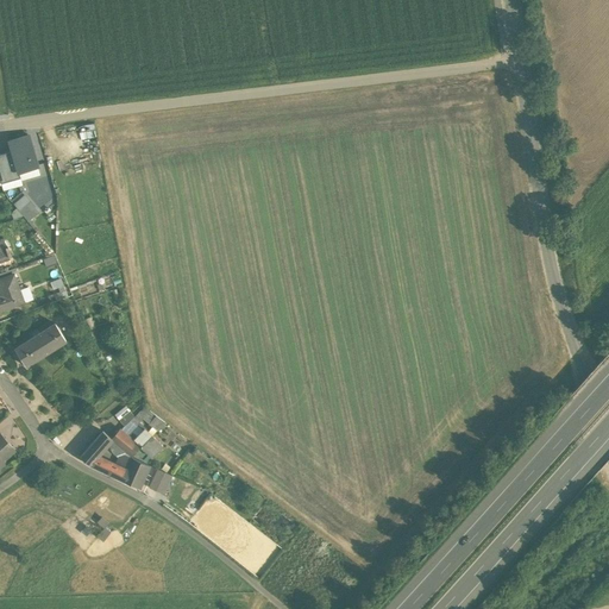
[(38,168),(29,136),(8,142),(12,151),(18,174),(19,173),(38,168)]
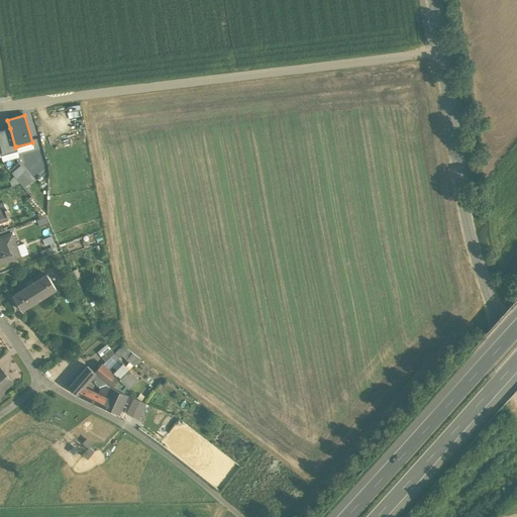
[(10,128),(0,131),(0,149),(0,151),(0,150),(0,152),(1,157),(17,151),(16,146),(15,147),(10,128)]
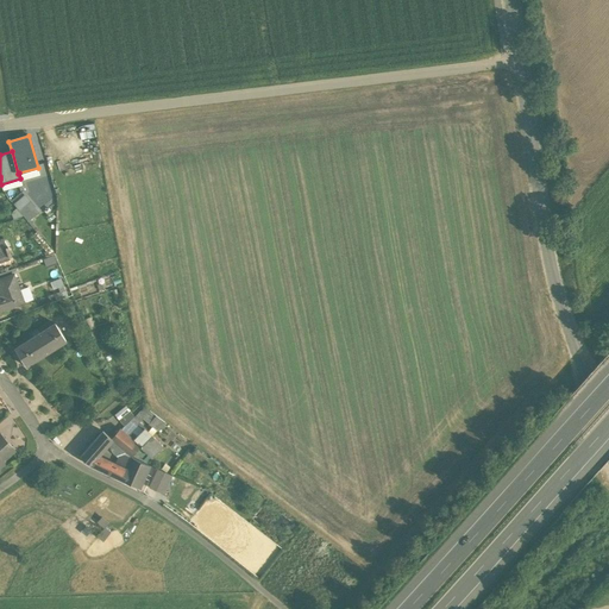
[(35,208),(25,196),(14,206),(24,217),(35,208)]
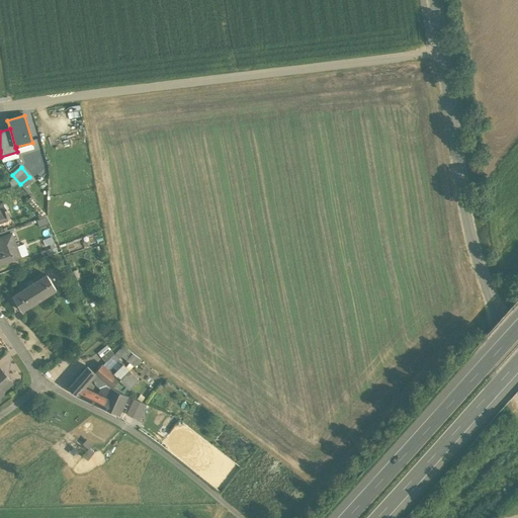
[(0,220),(9,217),(7,210),(6,210),(3,202),(0,203),(0,220)]
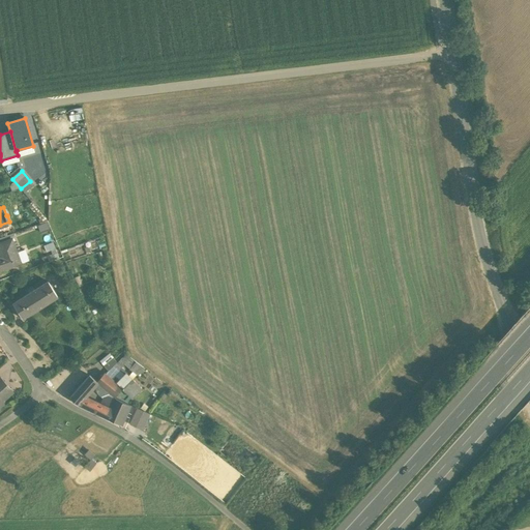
[(11,239),(0,243),(0,268),(4,267),(5,269),(21,264),(17,253),(11,239)]
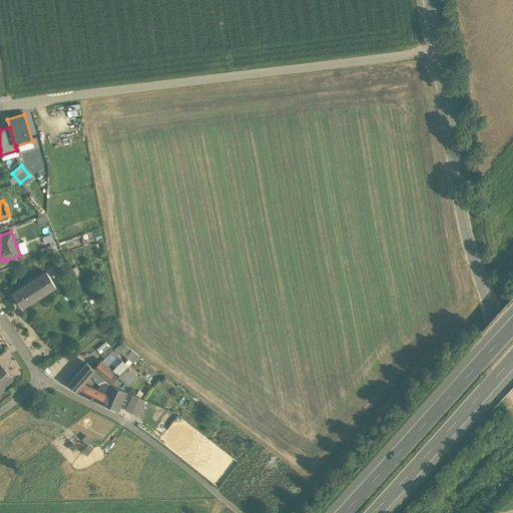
[(26,253),(22,242),(16,244),(20,255),(26,253)]
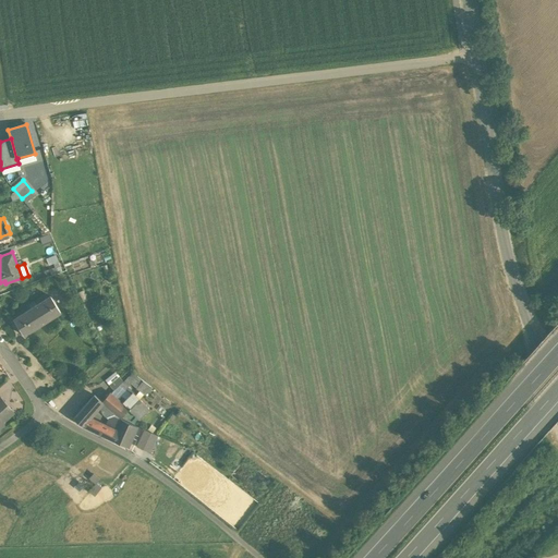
[(31,310),(14,319),(24,336),(60,313),(50,296),(36,305),(31,308),(31,310)]
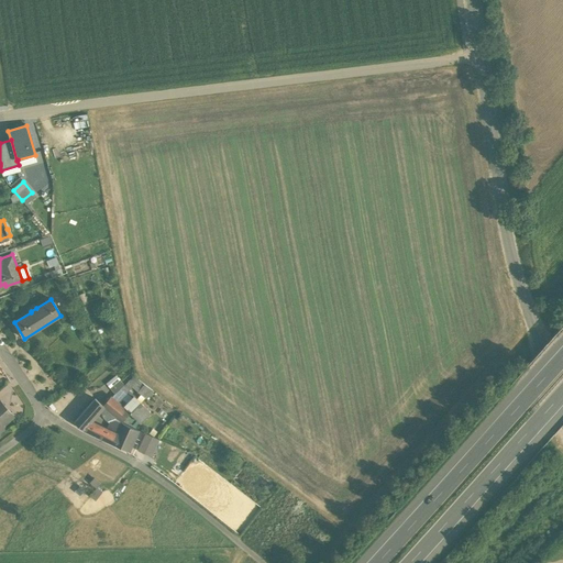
[(125,385),(121,388),(127,394),(130,390),(139,379),(134,376),(125,385)]
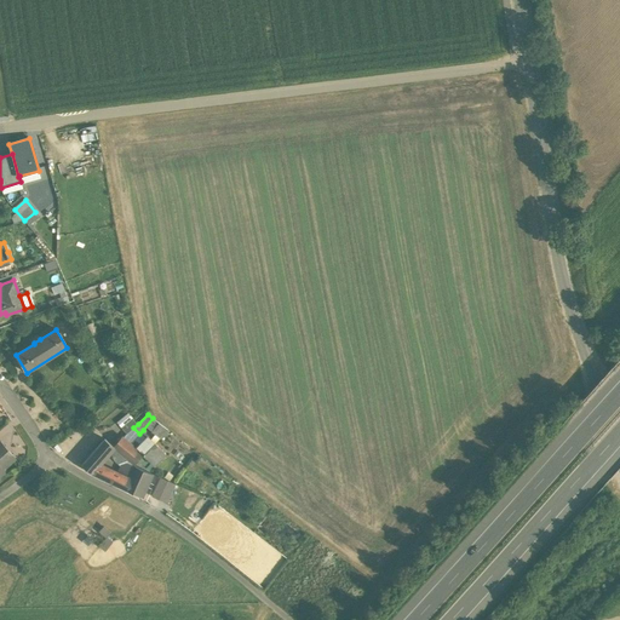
[(133,419),(122,428),(127,434),(133,428),(138,424),(133,419)]
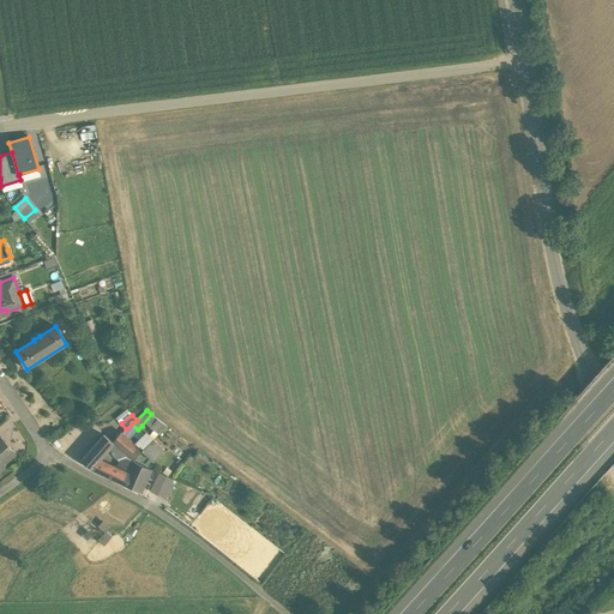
[(167,426),(158,419),(152,426),(160,433),(167,426)]
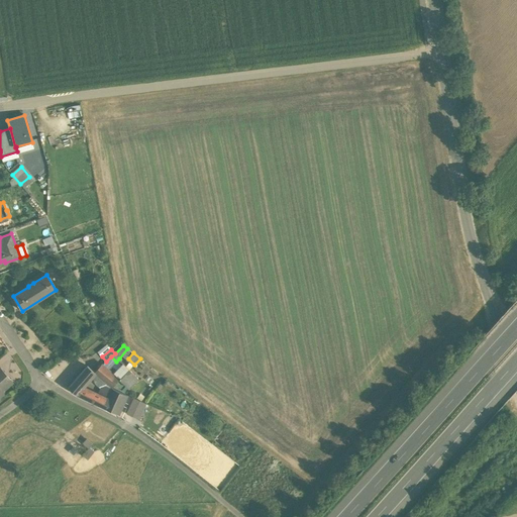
[(119,358),(116,362),(111,356),(106,362),(103,365),(110,371),(113,367),(117,370),(123,364),(119,358)]
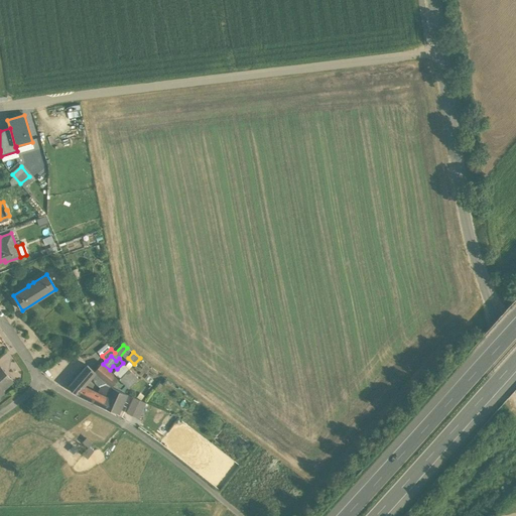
[(102,364),(95,373),(105,381),(105,382),(112,387),(120,378),(127,385),(136,375),(123,363),(117,369),(113,366),(110,370),(103,364),(102,364)]
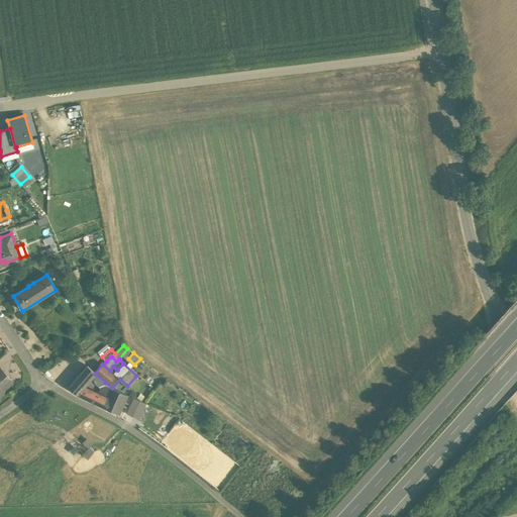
[(95,373),(88,366),(80,374),(88,381),(92,376),(95,373)]
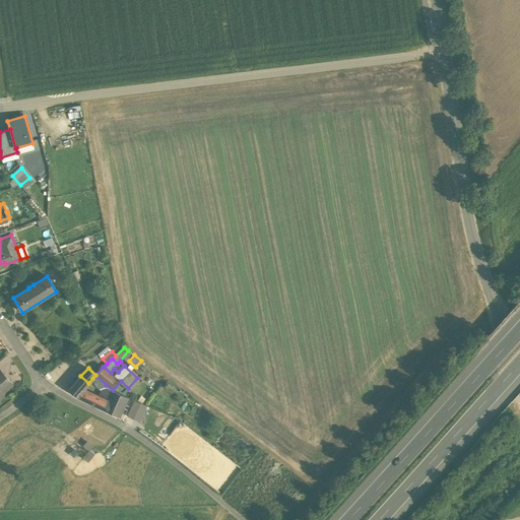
[(0,370),(0,399),(6,394),(4,392),(13,384),(1,370),(0,370)]
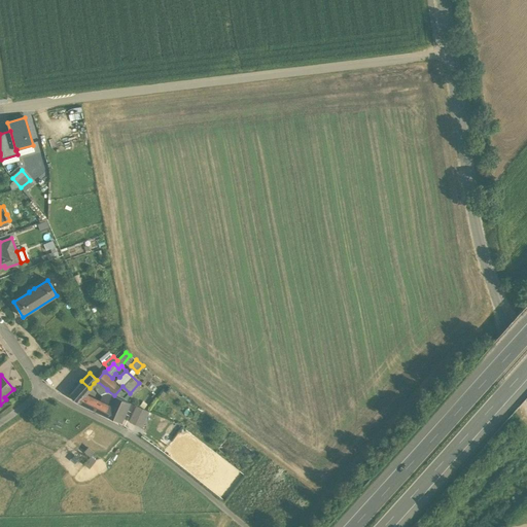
[(97,381),(97,380),(94,383),(103,395),(100,402),(108,407),(113,395),(114,395),(107,390),(107,389),(97,381)]
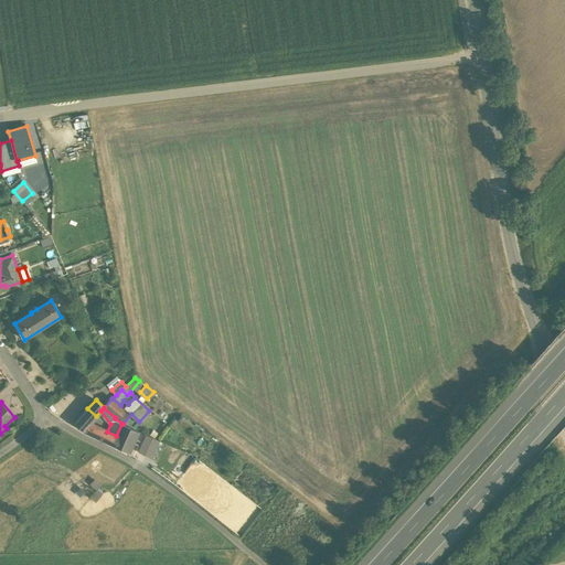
[(87,408),(75,424),(83,430),(92,435),(97,426),(93,424),(91,423),(96,416),(87,408)]
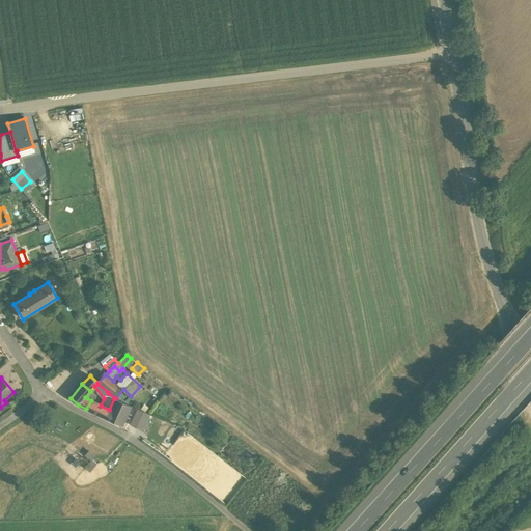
[(91,400),(86,409),(101,416),(121,425),(131,406),(115,398),(114,398),(109,410),(101,406),(91,400)]
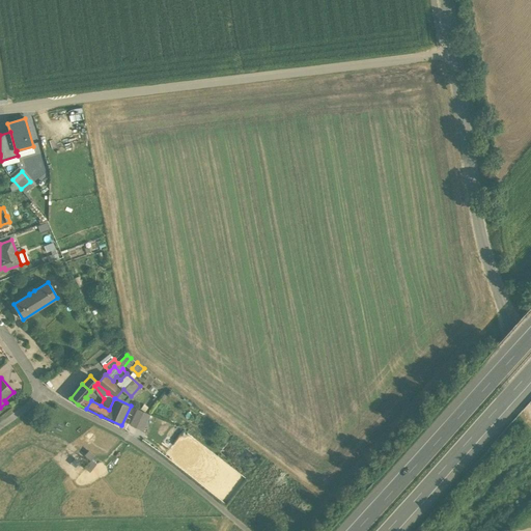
[(138,409),(132,424),(137,426),(144,412),(138,409)]
